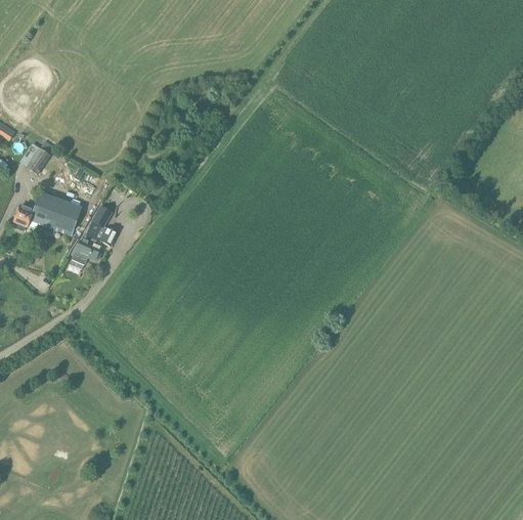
[(0,130),(10,137),(15,129),(0,119),(0,130)]
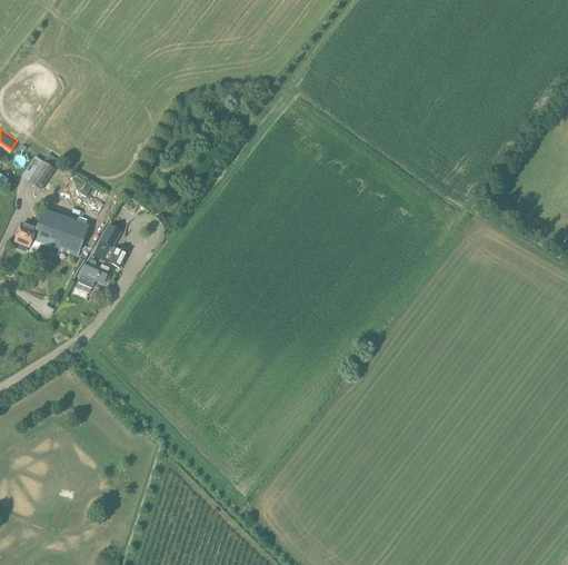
[(43,158),(31,177),(30,179),(41,187),(59,160),(47,152),(43,158)]
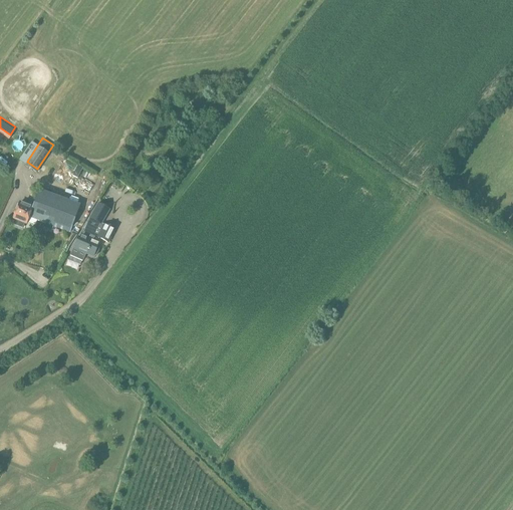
[(78,162),(73,172),(78,175),(83,164),(78,162)]
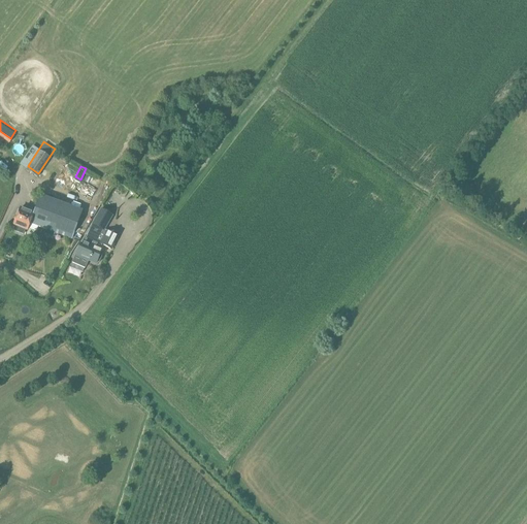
[(52,173),(50,178),(71,188),(73,184),(52,173)]
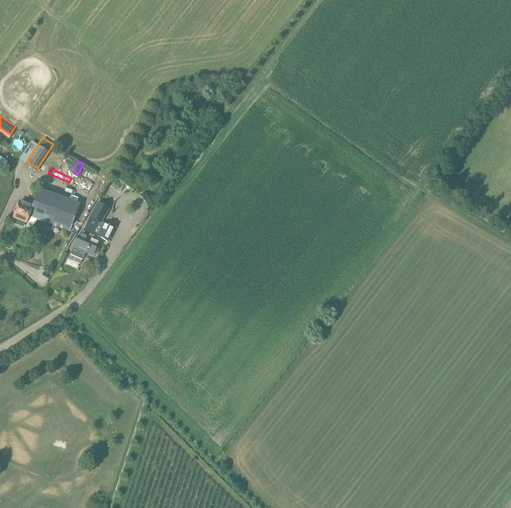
[(112,189),(119,178),(113,173),(95,198),(106,206),(116,192),(112,189)]
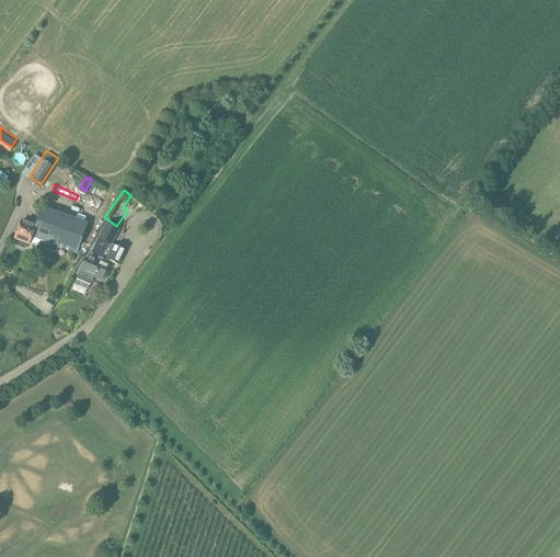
[(78,249),(88,219),(43,204),(36,223),(22,217),(14,236),(30,241),(33,234),(78,249)]
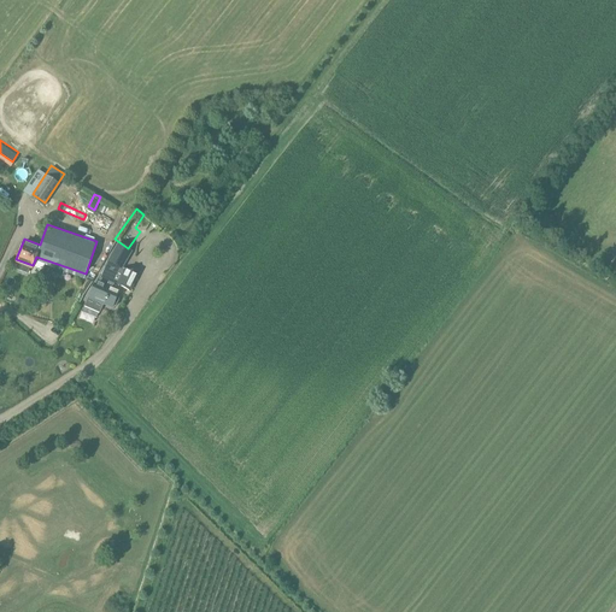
[(142,289),(150,295),(168,268),(160,263),(142,289)]
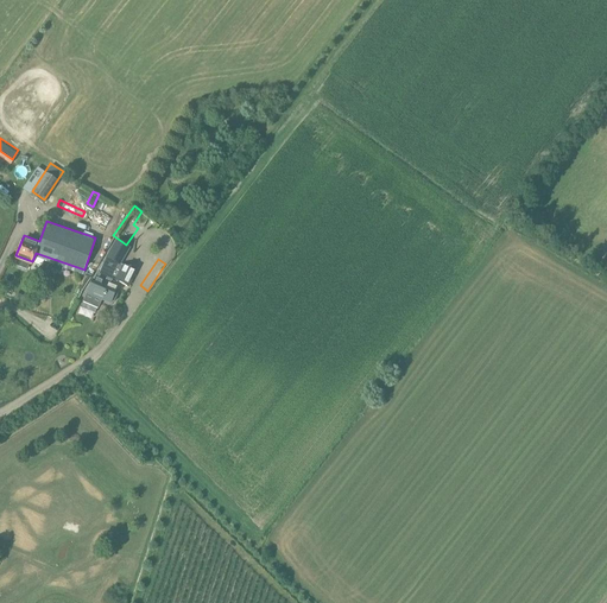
[(128,283),(136,267),(122,261),(102,264),(96,278),(93,277),(88,289),(112,299),(118,283),(114,280),(115,277),(128,283)]
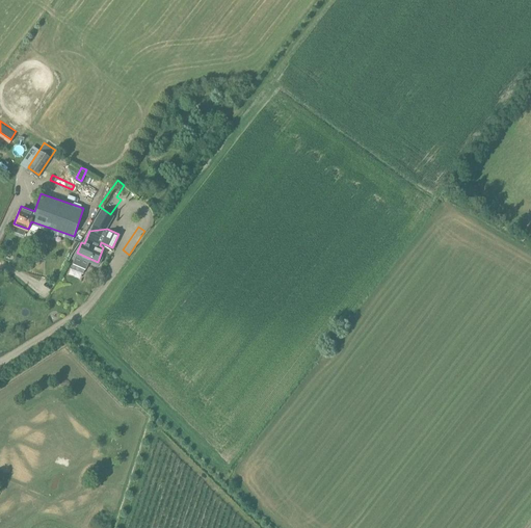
[(59,275),(54,293),(61,295),(67,278),(59,275)]
